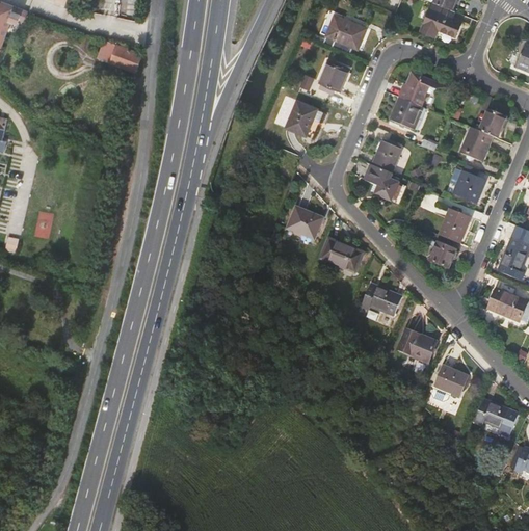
[(428,0),(433,2),(451,9),(455,0),(428,0)]
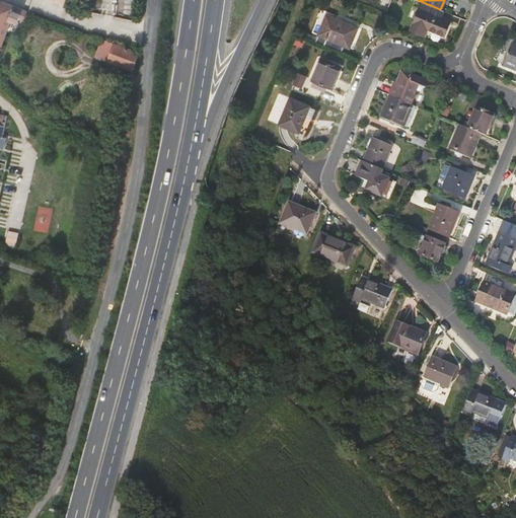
[(440,9),(423,2),(411,30),(424,35),(427,27),(444,35),(450,21),(443,18),(446,12),(440,9)]
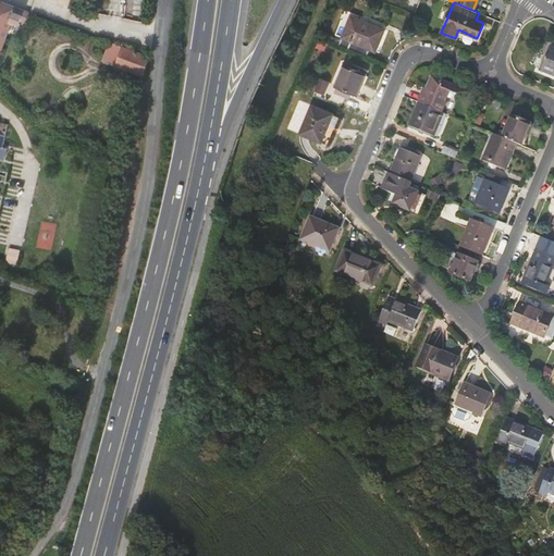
[(0,41),(8,21),(15,23),(16,20),(17,21),(19,20),(22,21),(25,13),(21,11),(22,11),(14,8),(14,9),(0,3),(0,41)]
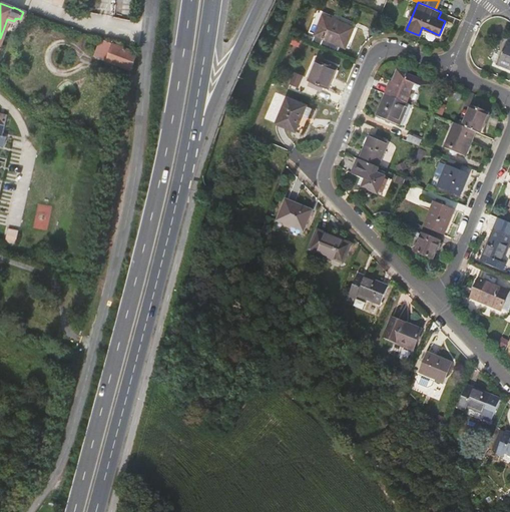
[(325,14),(319,26),(323,28),(328,15),(325,14)]
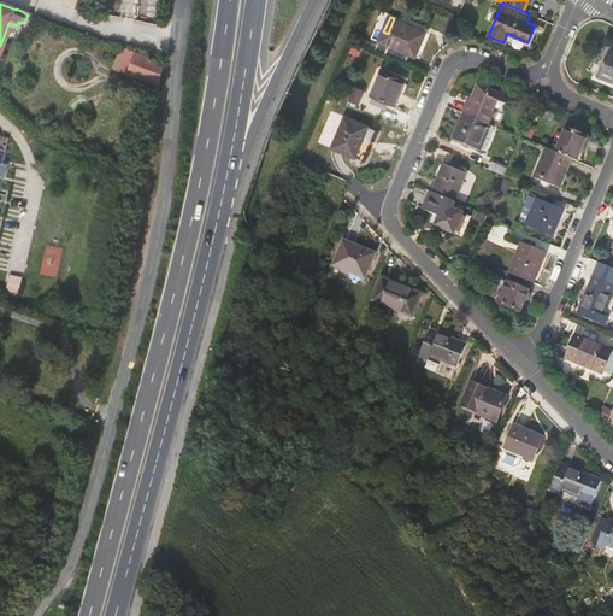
[(388,34),(383,31),(379,41),(390,45),(387,54),(407,63),(410,54),(417,57),(426,33),(394,18),(388,34)]
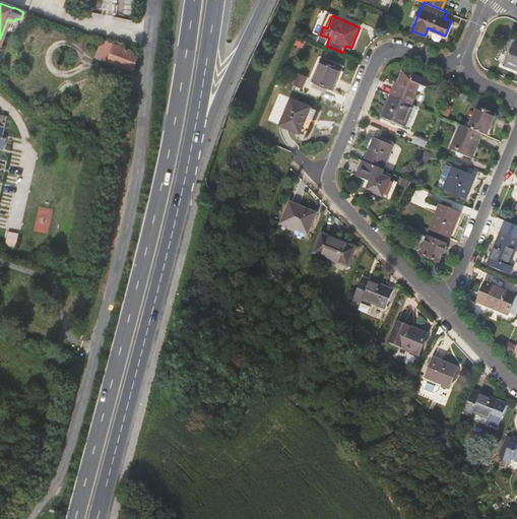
[(131,68),(132,68),(137,53),(100,39),(93,56),(130,69),(131,68)]
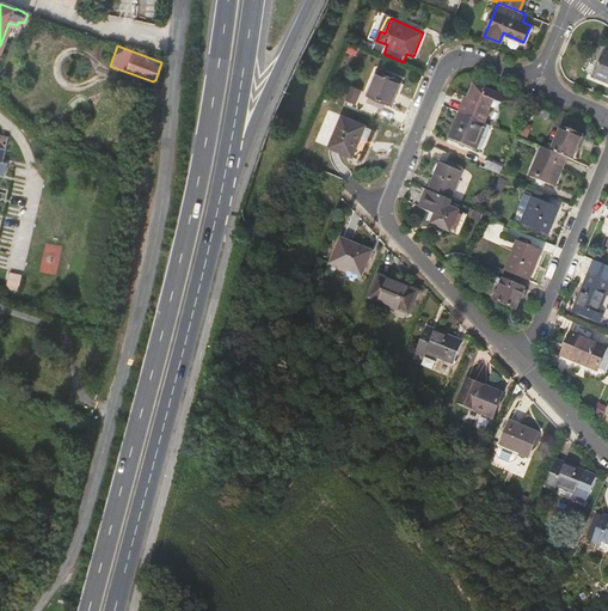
[(607,84),(607,53),(602,50),(591,77),(607,84)]
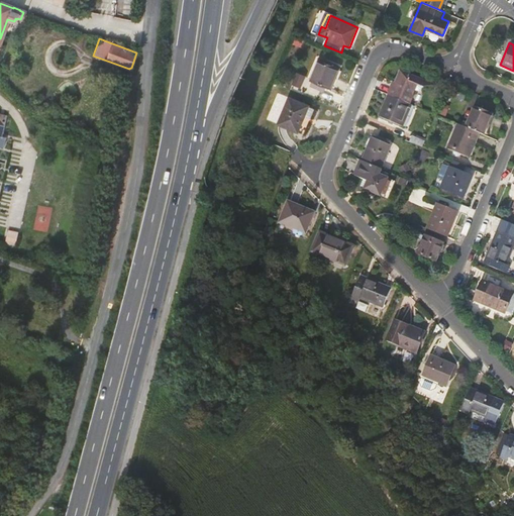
[(331,87),(339,67),(320,59),(312,79),(331,87)]
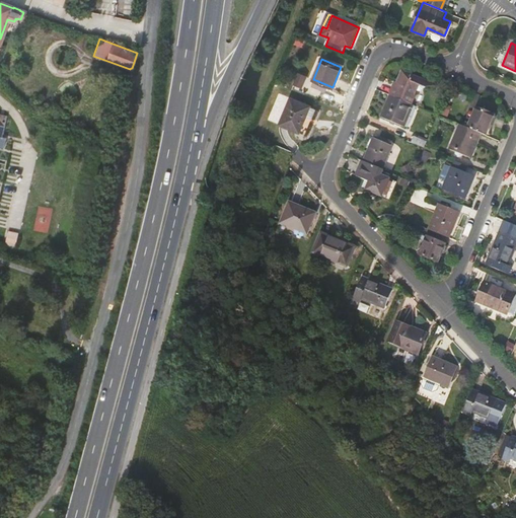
[(291,83),(300,86),(304,74),(295,70),(291,83)]
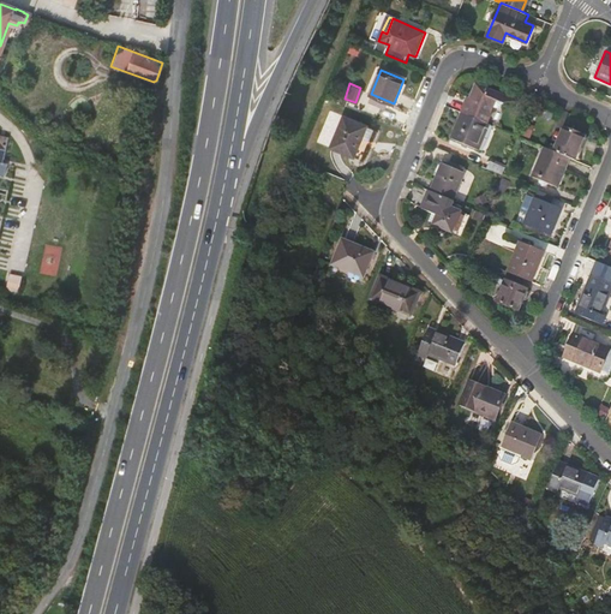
[(460,112),(481,121),(490,103),(501,108),(504,100),(475,88),(468,103),(465,103),(460,112)]
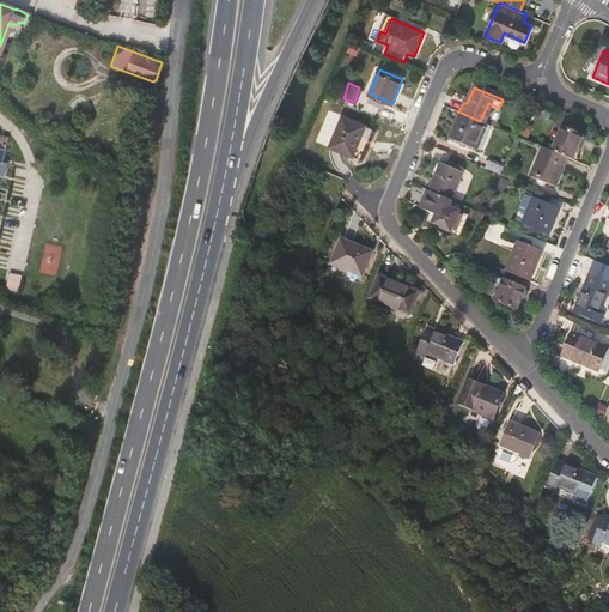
[(480,121),(458,111),(448,137),(475,149),(486,123),(480,121)]
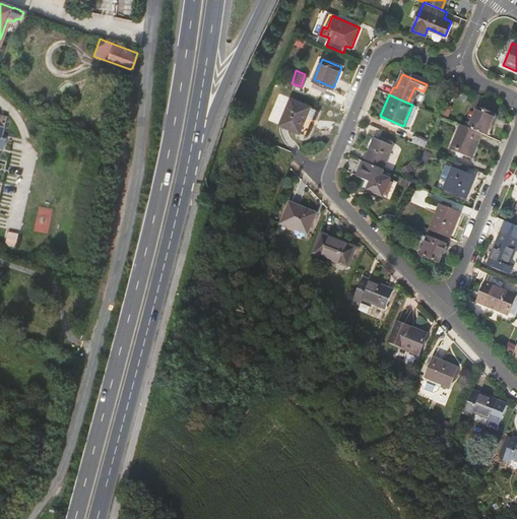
[(289,96),(276,128),(297,137),(305,120),(303,119),(305,115),(309,105),(289,96)]
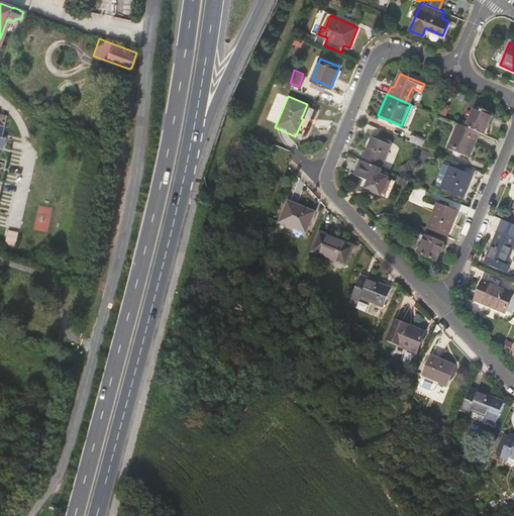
[(307,104),(303,114),(309,117),(313,107),(307,104)]
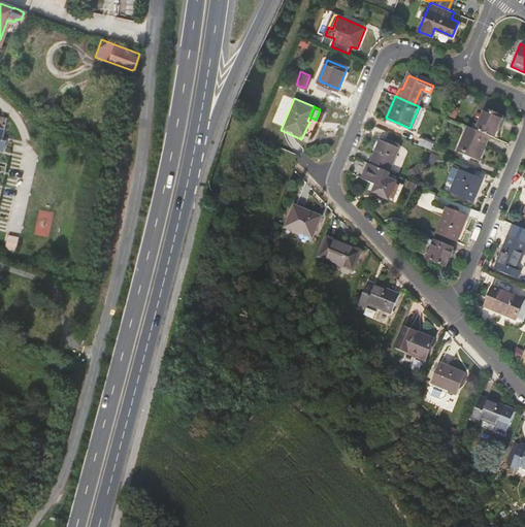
[(501,118),(484,110),(476,130),(490,136),(493,137),(501,118)]
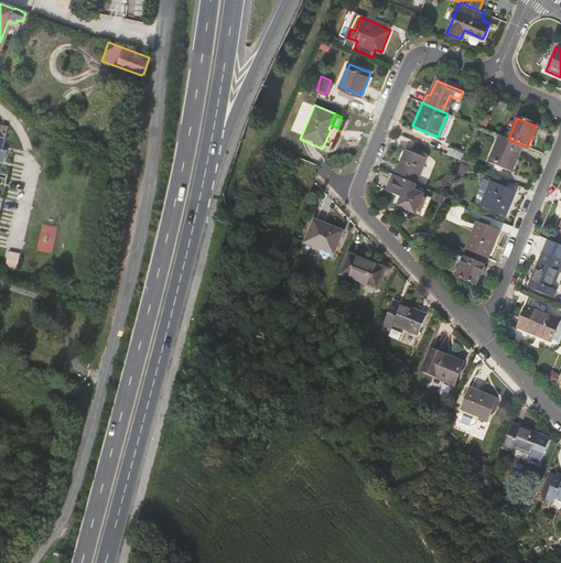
[(508,139),(499,136),(487,162),(511,173),(524,145),(508,139)]
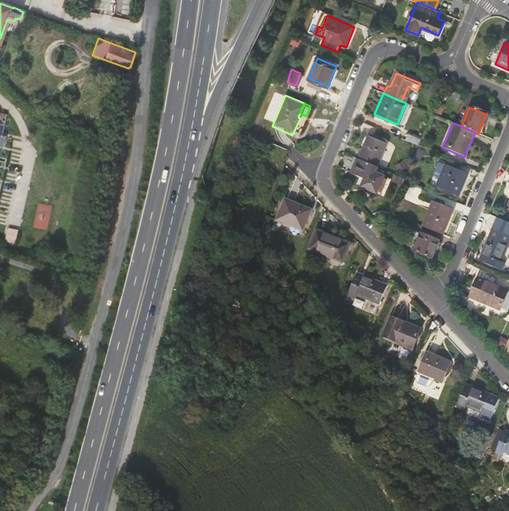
[(357,158),(377,166),(386,143),(367,135),(357,158)]
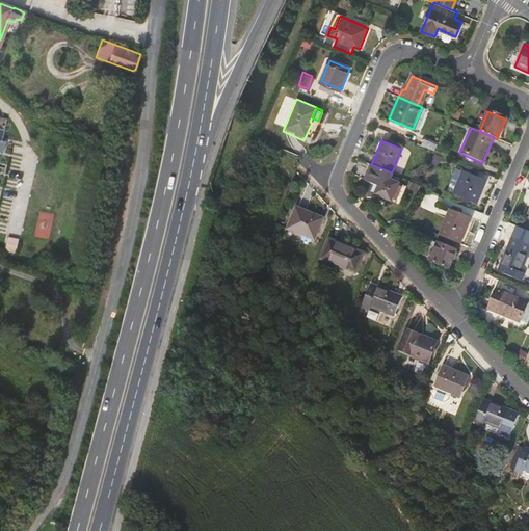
[(419,145),(434,152),(437,147),(421,140),(419,145)]
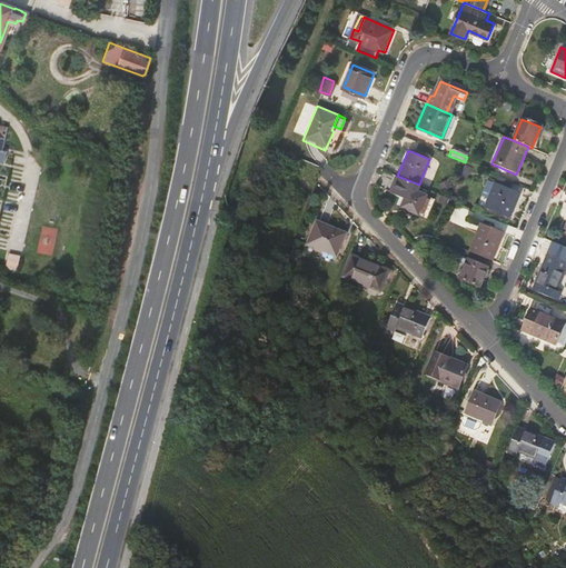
[(514,192),(505,188),(508,180),(493,175),(479,206),(504,216),(514,192)]
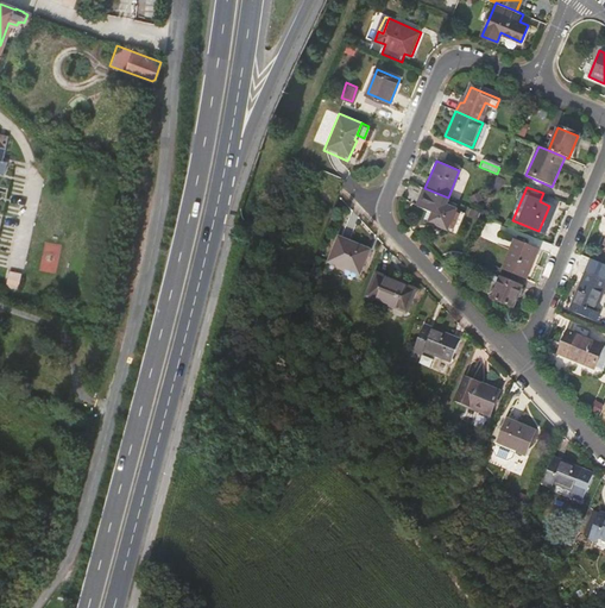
[(424,188),(423,188),(416,206),(432,212),(428,221),(445,229),(454,208),(445,205),(448,198),(424,188)]
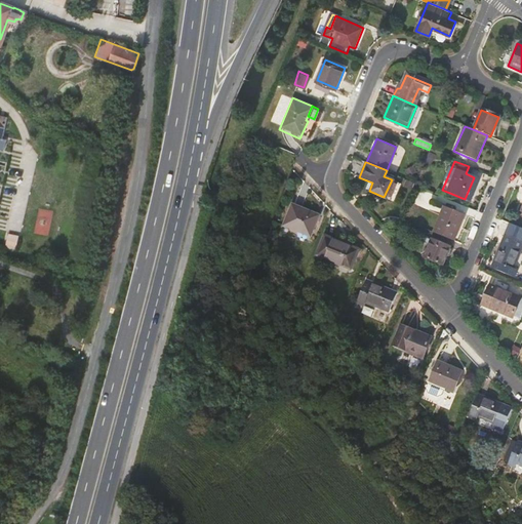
[(310,237),(318,216),(292,206),(284,226),(310,237)]
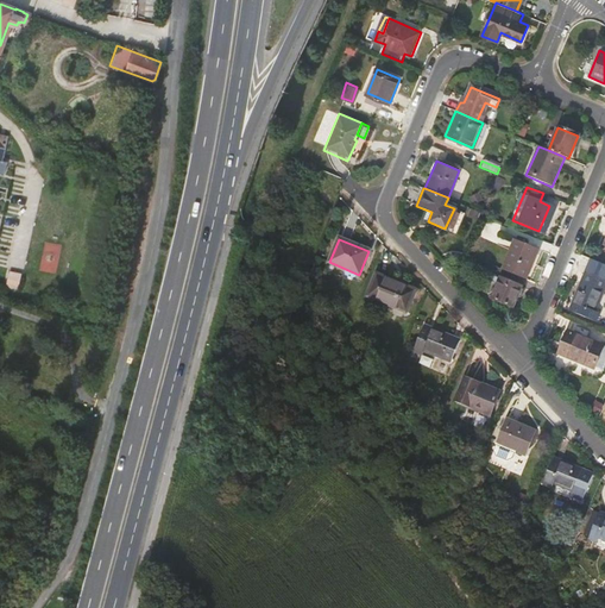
[(500,268),(523,277),(535,249),(512,239),(500,268)]
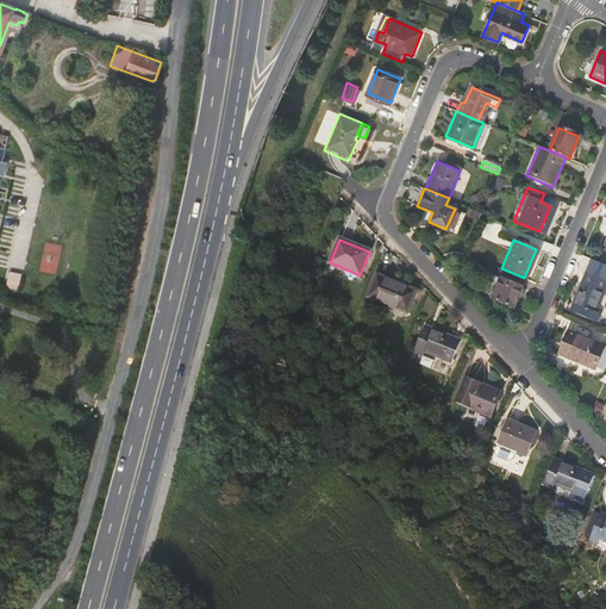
[(4,286),(16,289),(18,273),(7,271),(4,286)]
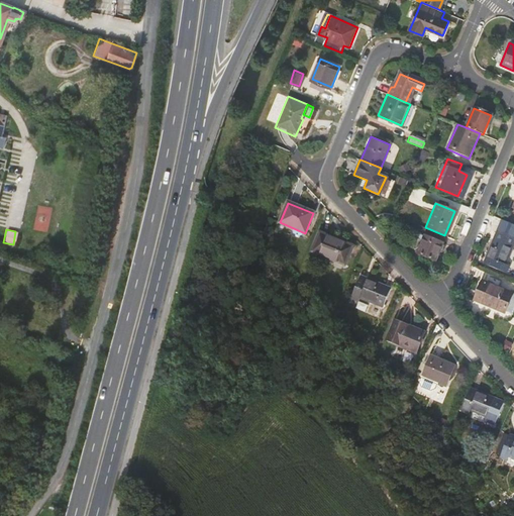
[(506,264),(513,243),(513,239),(497,233),(485,263),(507,272),(509,265),(506,264)]
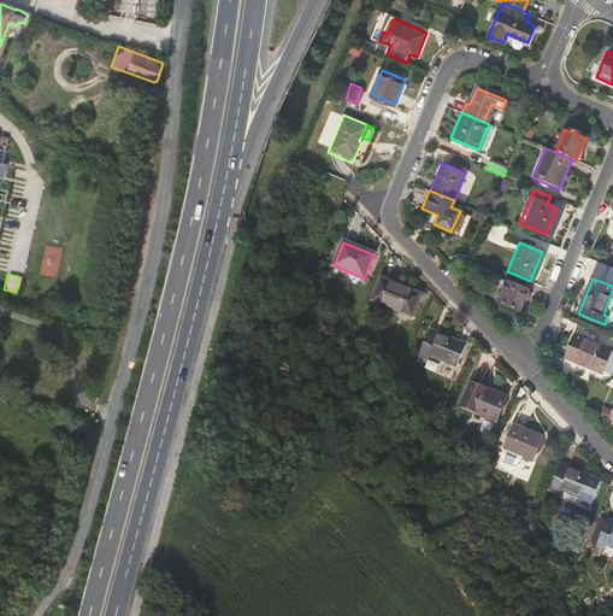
[(408,317),(417,295),(379,280),(371,300),(408,317)]
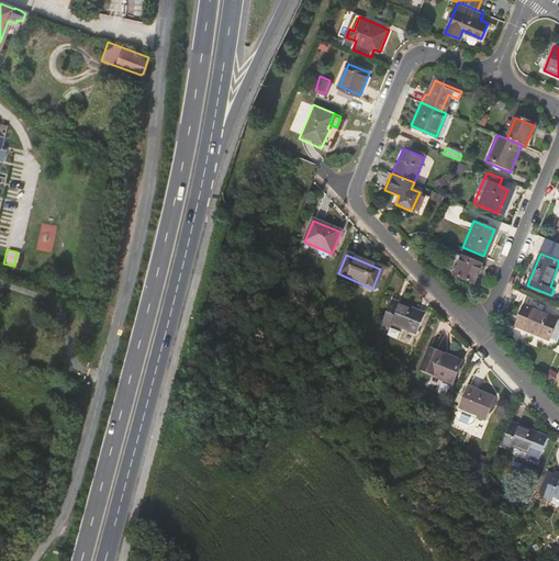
[(473,282),(481,264),(461,256),(454,273),(473,282)]
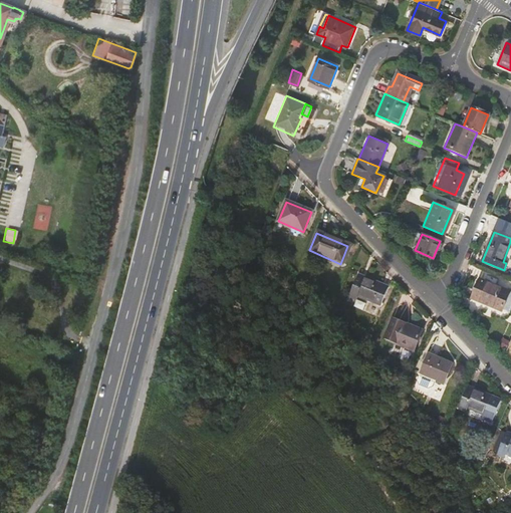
[(388,287),(357,274),(348,296),(355,299),(357,295),(379,304),(388,287)]
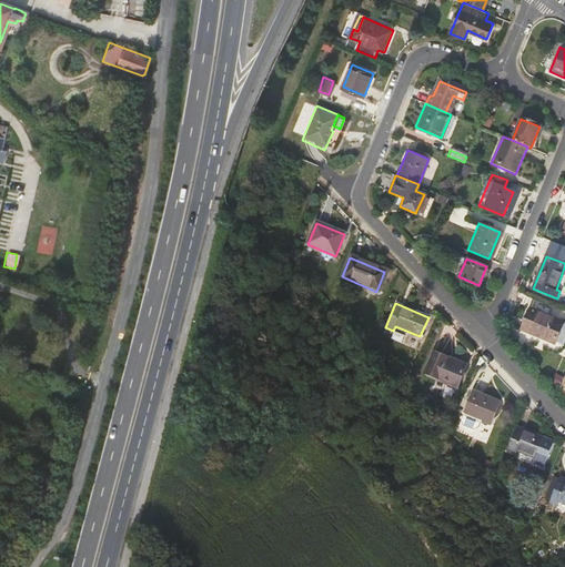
[(546,355),(561,322),(527,307),(513,341),(546,355)]
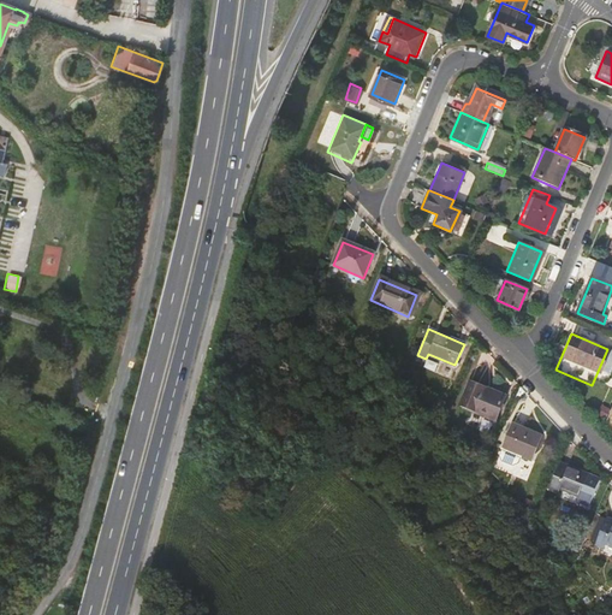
[(120,346),(112,342),(101,366),(111,370),(120,346)]
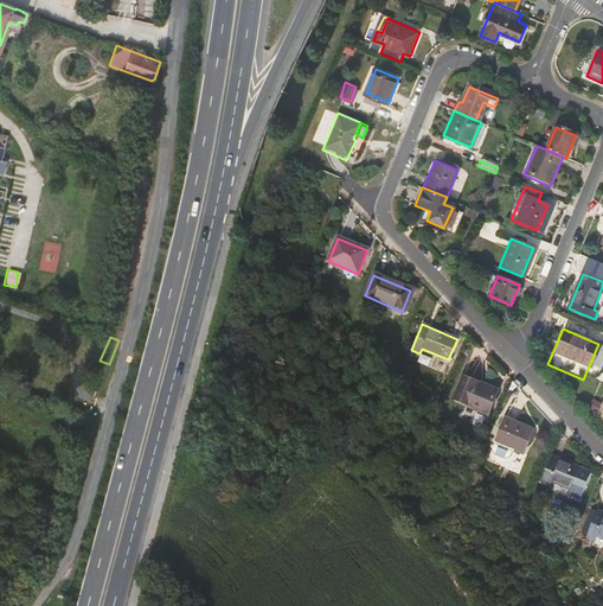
[(486,418),(496,394),(462,380),(451,403),(486,418)]
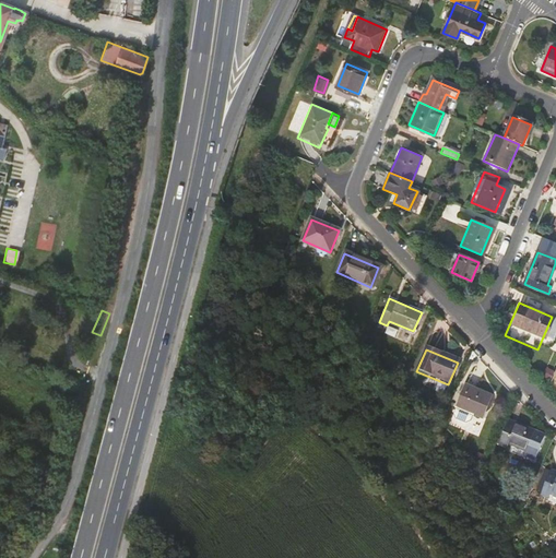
[(482,420),(492,399),(464,388),(454,408),(482,420)]
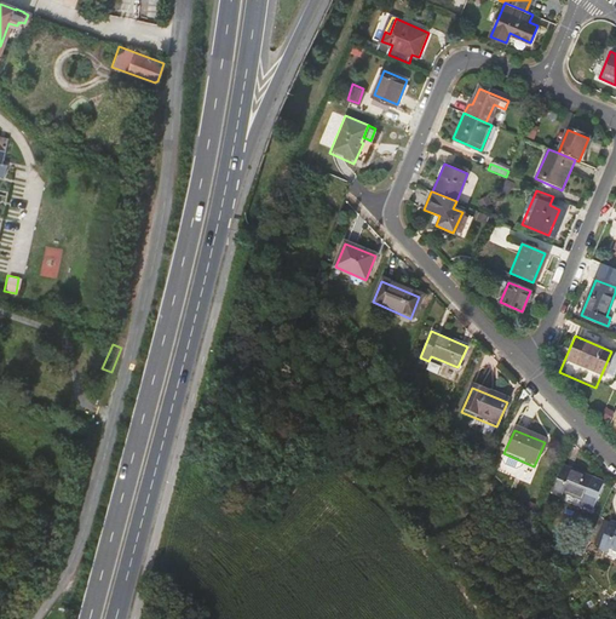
[(587,485),(589,479),(563,468),(551,492),(559,497),(562,491),(591,503),(597,489),(587,485)]
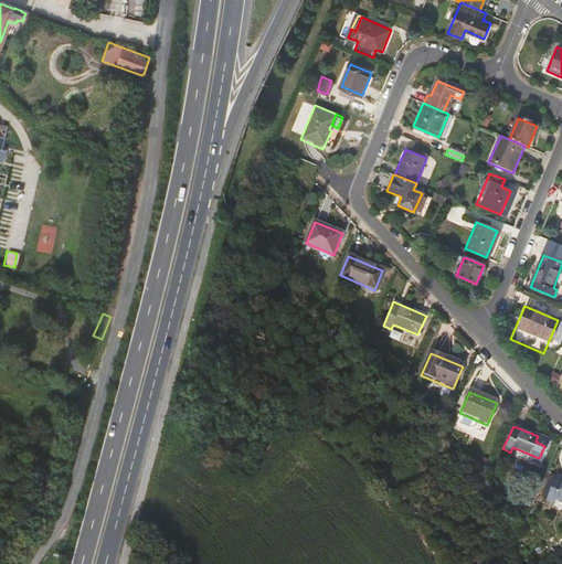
[(561,501),(561,478),(555,476),(544,500),(553,503),(555,499),(561,501)]
